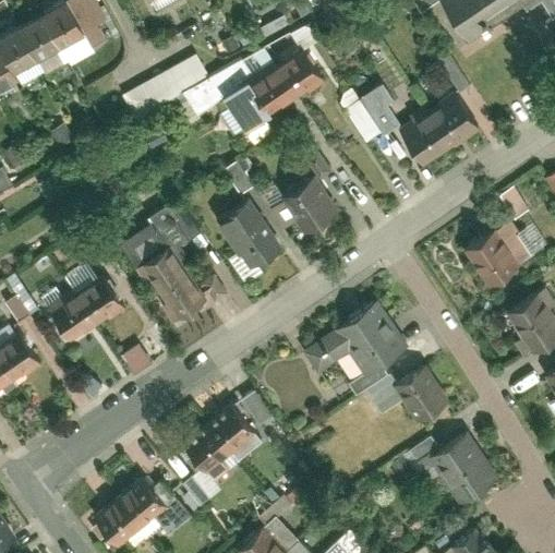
[(118,32),(99,0),(74,0),(68,4),(91,46),(118,32)]
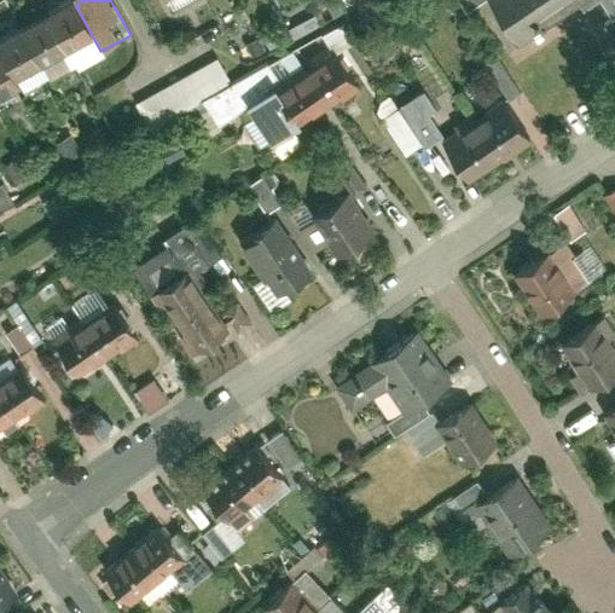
[(480,0),(515,55),(598,0),(480,0)]
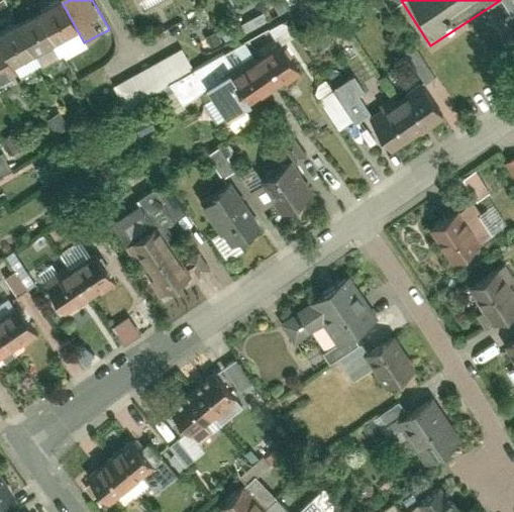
[(84,42),(63,4),(37,18),(59,57),(84,42)]
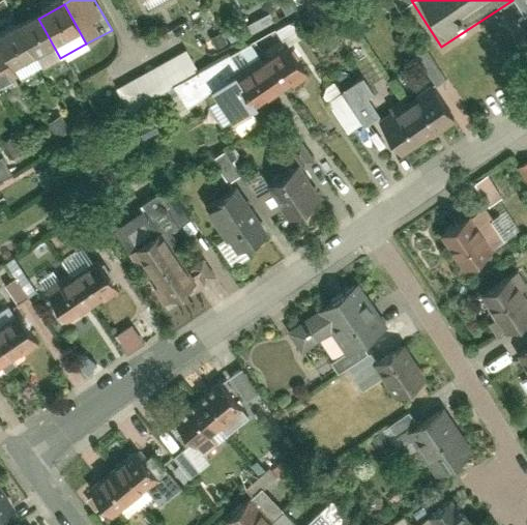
[(60,58),(38,19),(12,33),(34,73),(60,58)]
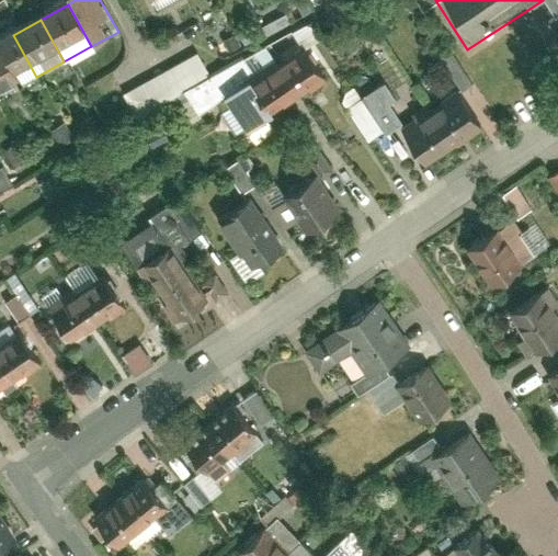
[(36,77),(13,35),(0,42),(0,76),(9,92),(36,77)]
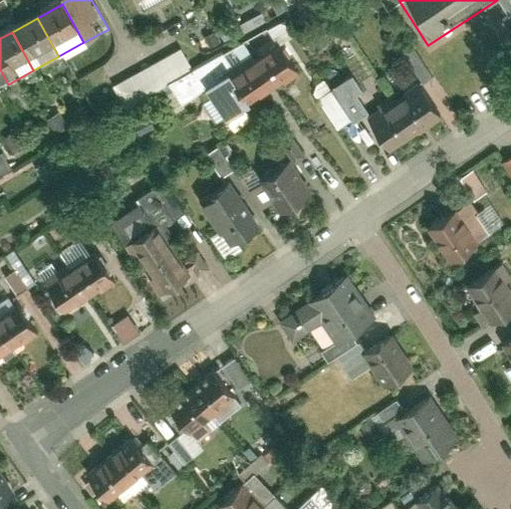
[(282,51),(258,65),(273,90),(297,76),(282,51)]
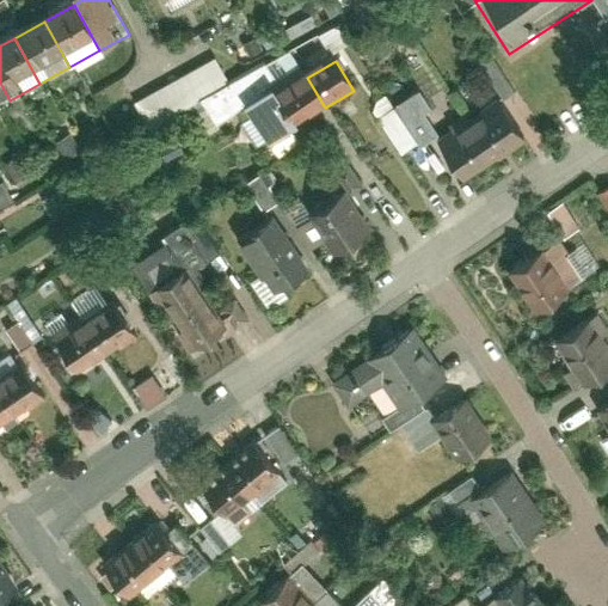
[(307,78),(278,93),(296,124),(325,108),(307,78)]
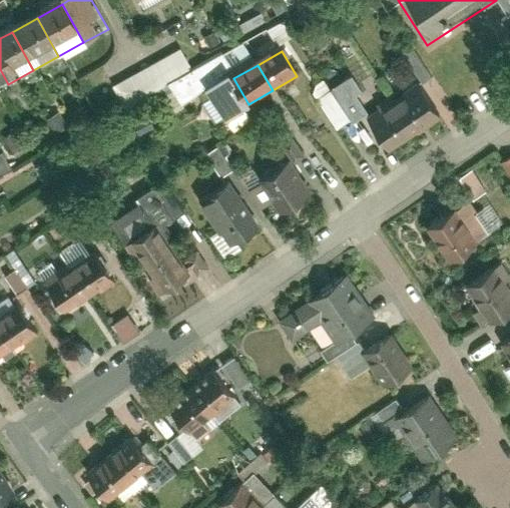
[(0,88),(8,84),(0,69),(0,88)]
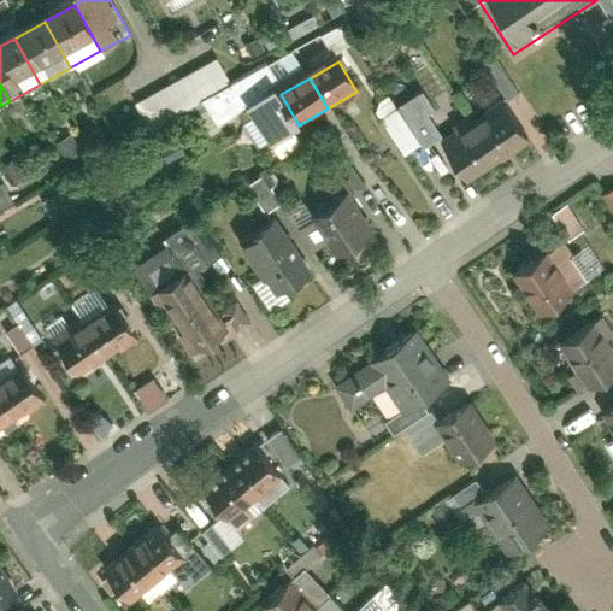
[(395,110),(389,100),(372,110),(405,162),(442,139),(428,116),(434,112),(422,93),(395,110)]
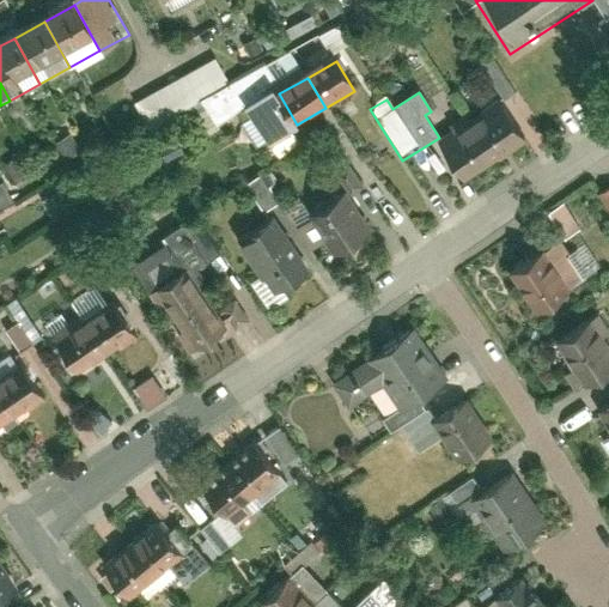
[(501,110),(475,126),(498,163),(524,147),(501,110)]
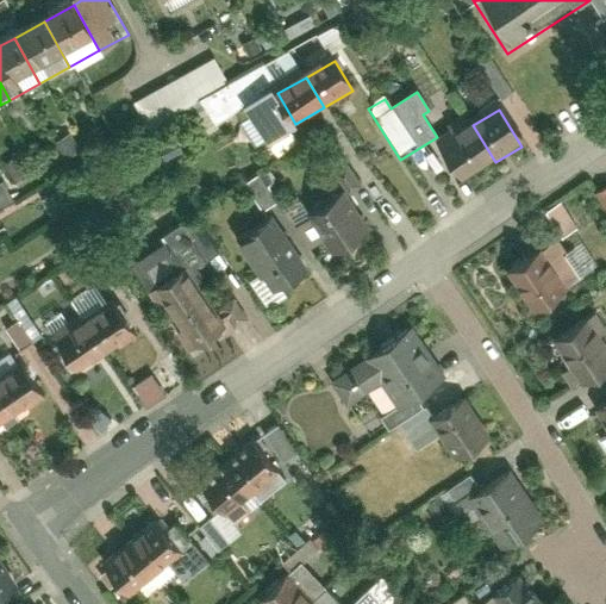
[(473,125),(447,141),(469,178),(495,162),(473,125)]
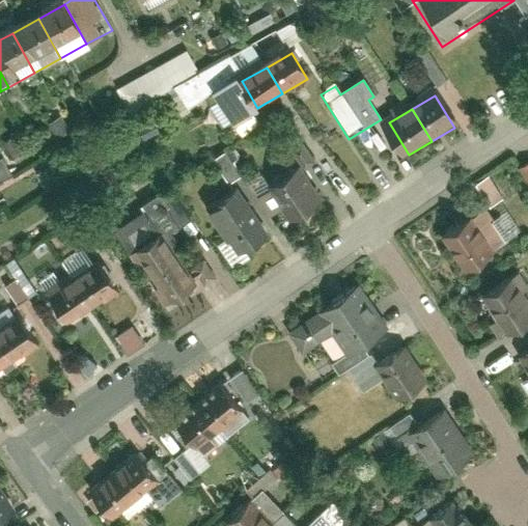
[(304,147),(292,154),(302,173),(314,166),(304,147)]
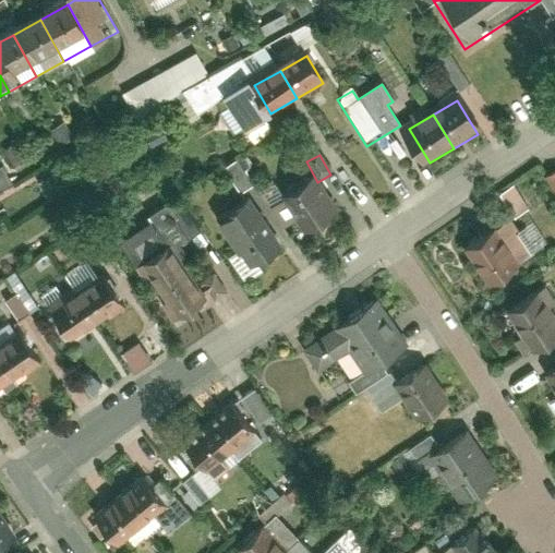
[(0,193),(14,187),(4,168),(0,169),(0,193)]
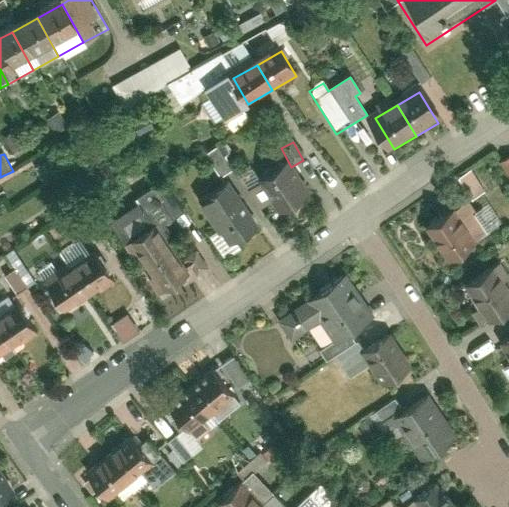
[(301,201),(281,171),(262,183),(282,213),(301,201)]
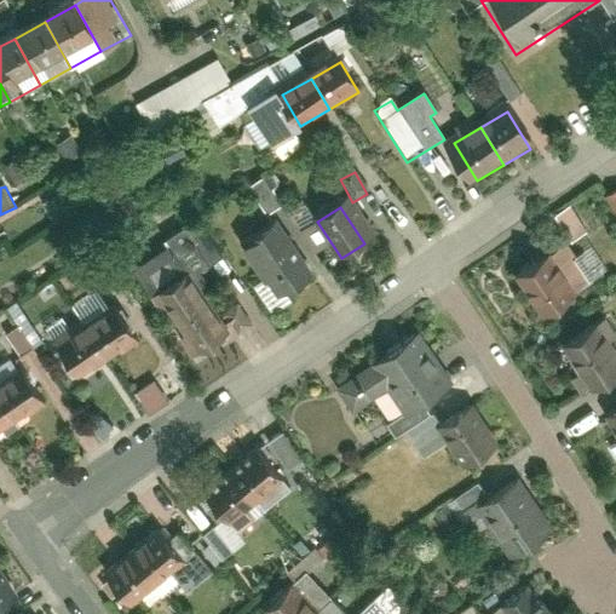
[(569,245),(587,235),(573,207),(554,218),(569,245)]
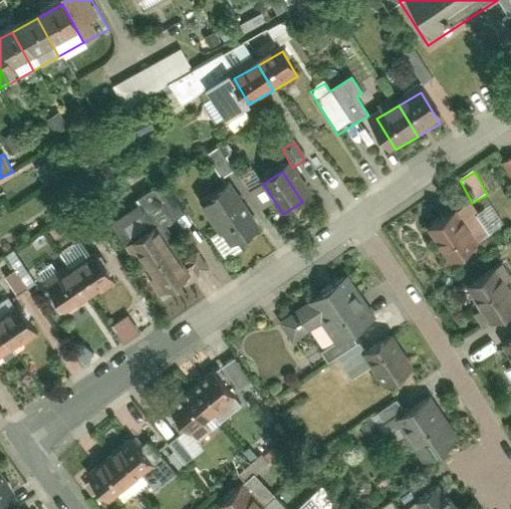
[(255,234),(229,191),(207,204),(232,247),(255,234)]
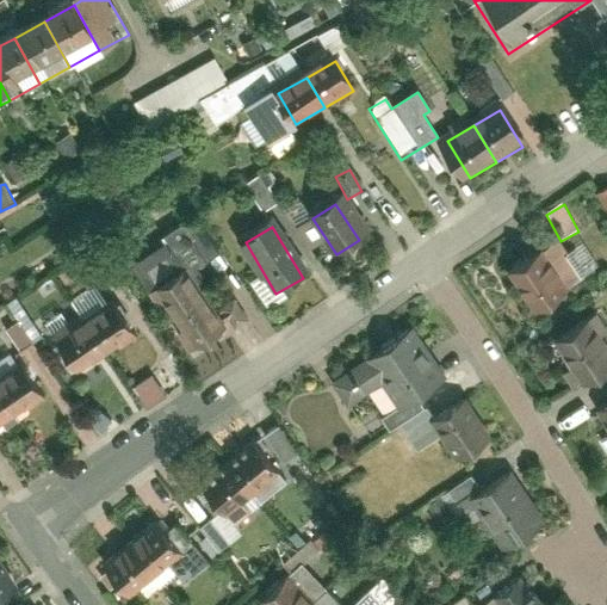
[(575,282),(553,248),(516,272),(537,306),(575,282)]
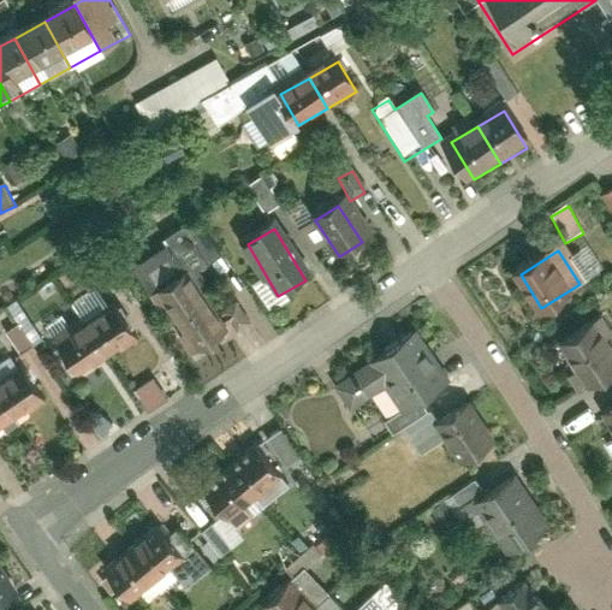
[(191,282),(160,301),(177,329),(208,309),(191,282)]
